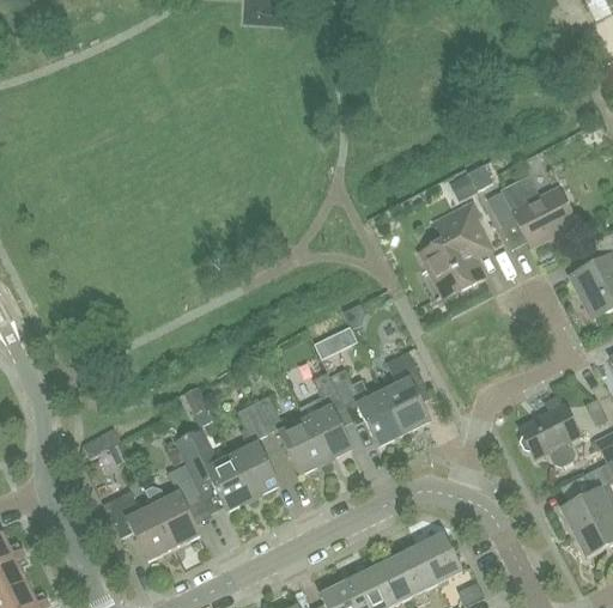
[(478,189),(493,181),(484,163),(468,171),(478,189)]
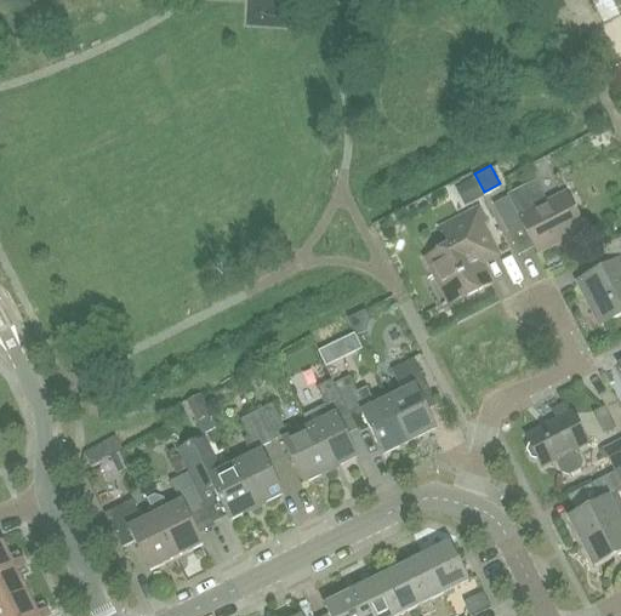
[(547,199),(536,178),(494,200),(507,228),(523,220),(539,250),(567,235),(564,231),(582,221),(567,189),(547,199)]
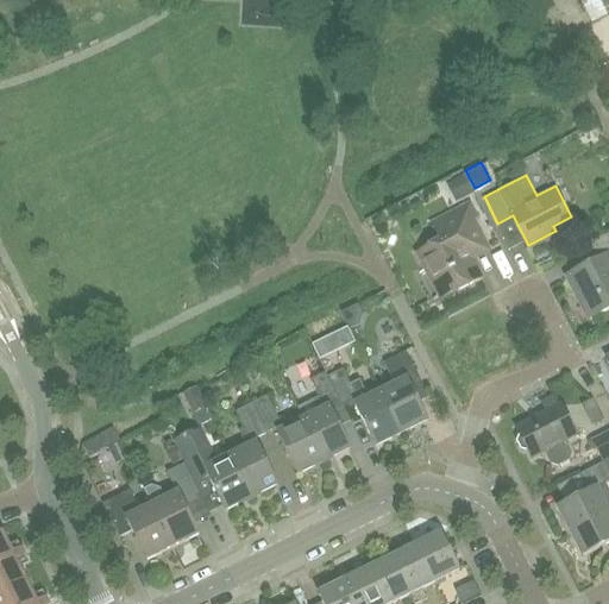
[(459,287),(482,275),(472,256),(489,247),(472,215),(477,214),(470,201),(433,220),(441,238),(418,250),(440,293),(458,283),(459,287)]
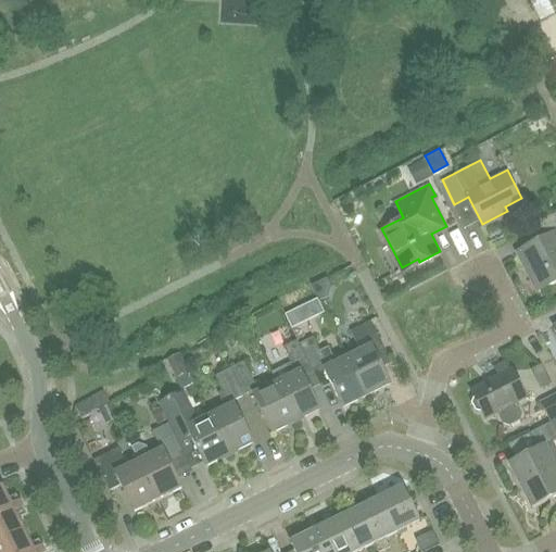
[(555,278),(555,210),(534,222),(542,236),(517,249),(538,289),(555,278)]
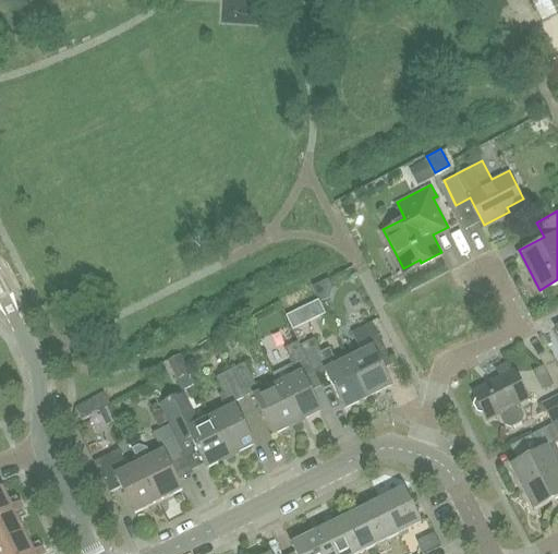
[(465,223),(455,227),(465,253),(475,249),(465,223)]
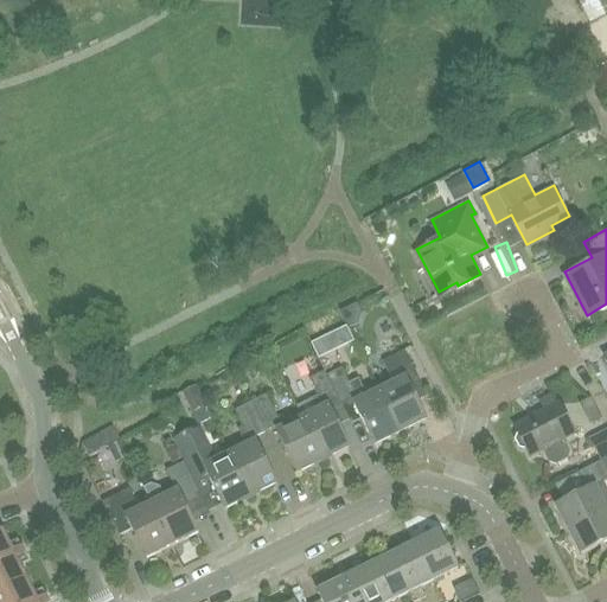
[(345,324),(311,340),(318,356),(352,339),(345,324)]
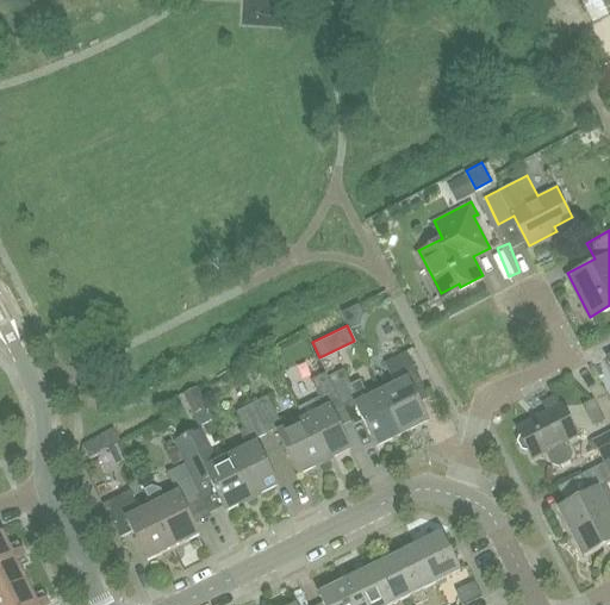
[(383,390),(403,430),(429,418),(410,380),(419,374),(408,349),(385,360),(397,382),(383,390)]
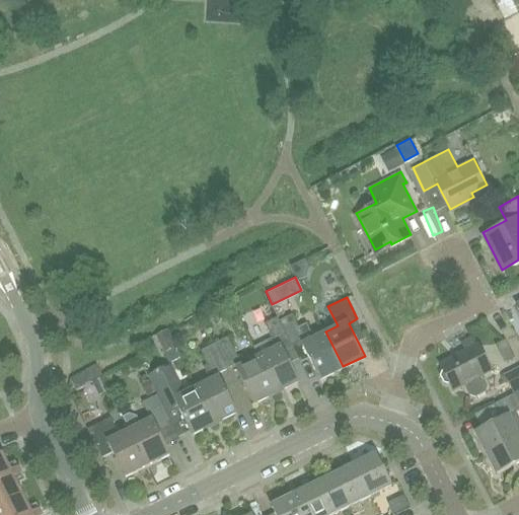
[(343,366),(325,332),(314,337),(307,320),(299,324),(292,311),(280,318),(290,341),(292,344),(301,339),(320,377),(343,366)]
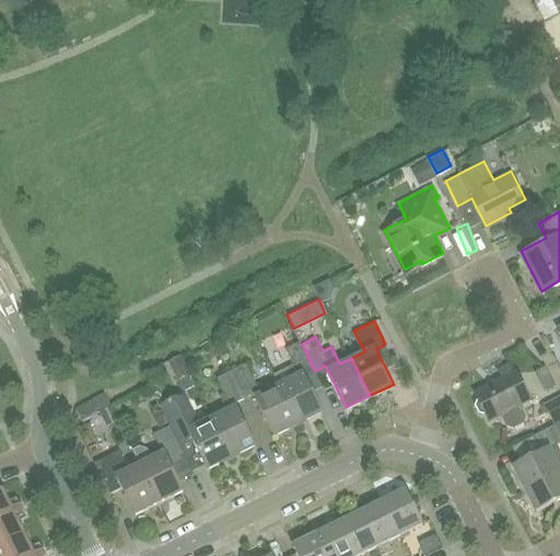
[(313,368),(302,344),(300,339),(286,346),(293,362),(272,372),(279,384),(280,383),(299,421),(323,409),(304,372),(313,368)]
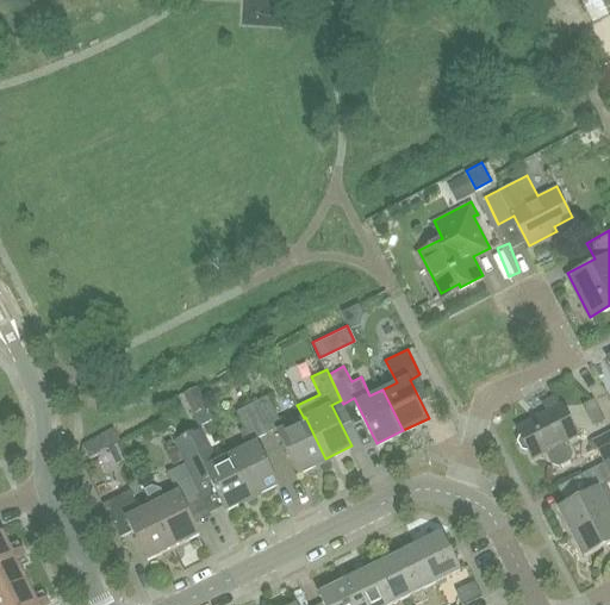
[(305,417),(304,418),(291,424),(288,419),(280,417),(268,393),(251,401),(266,431),(277,426),(299,472),(325,459),(305,417)]
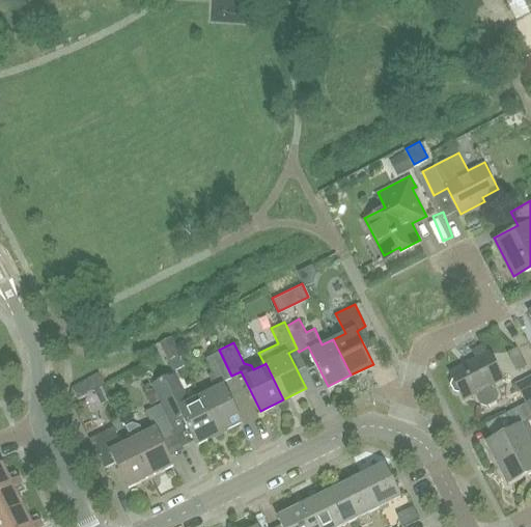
[(214,385),(231,376),(219,350),(205,356),(213,370),(207,372),(214,385)]
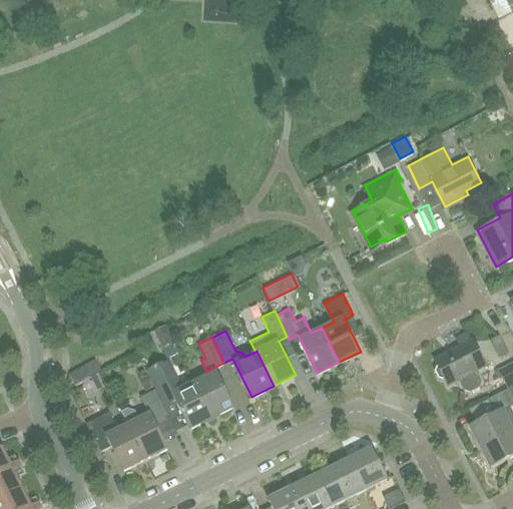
[(482,379),(479,373),(474,371),(486,365),(472,338),(435,358),(438,365),(436,370),(440,376),(445,377),(449,384),(463,377),(461,383),(464,388),(470,390),(480,385),(482,379)]
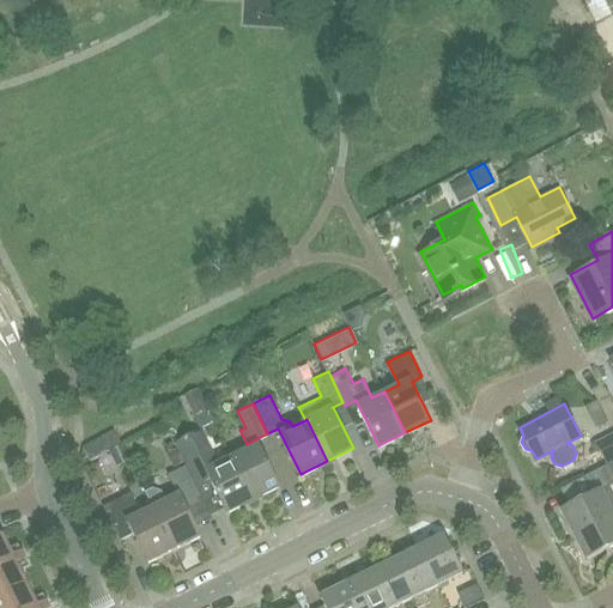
[(218,463),(201,430),(180,441),(196,475),(193,476),(202,497),(217,491),(226,510),(253,497),(232,456),(218,463)]
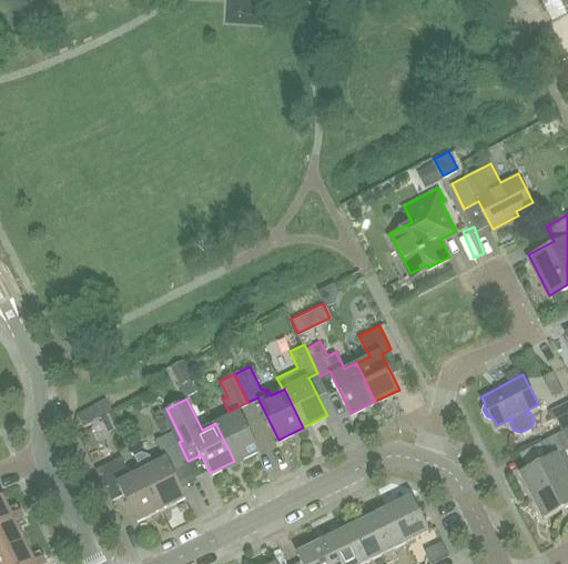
[(567,400),(553,409),(564,429),(565,427),(567,425),(567,400)]
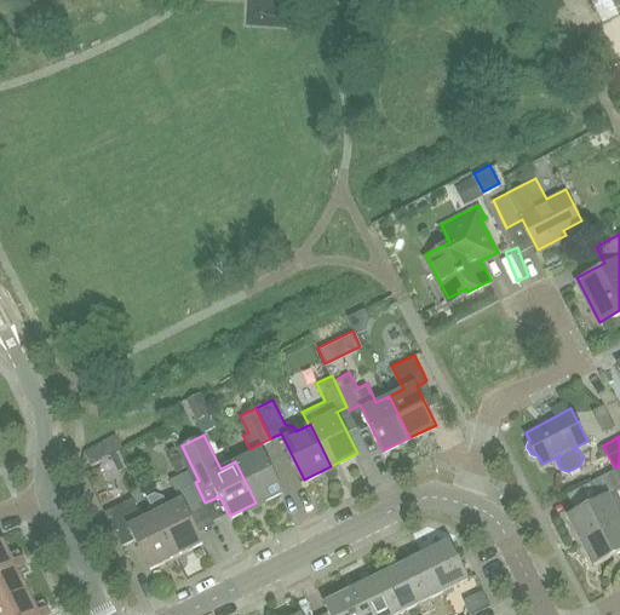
[(92,444),(84,449),(92,464),(101,459),(92,444)]
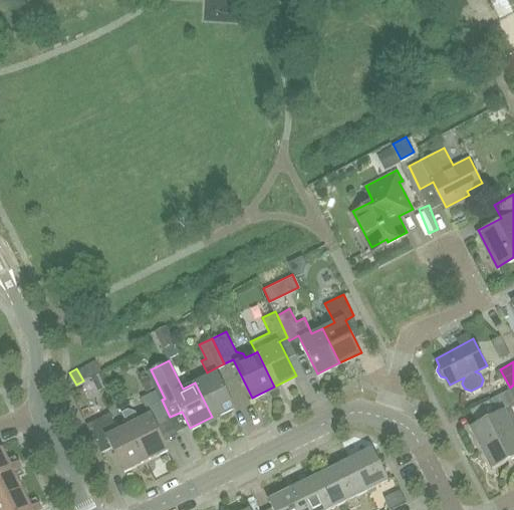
[(195,383),(212,417),(234,406),(217,371),(195,383)]
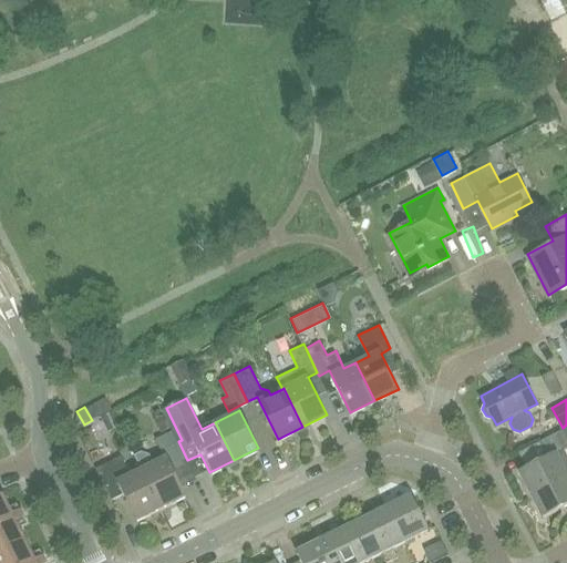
[(566,432),(564,427),(563,428),(540,439),(548,456),(519,470),(532,493),(566,474),(566,454),(564,448),(566,446),(566,432)]
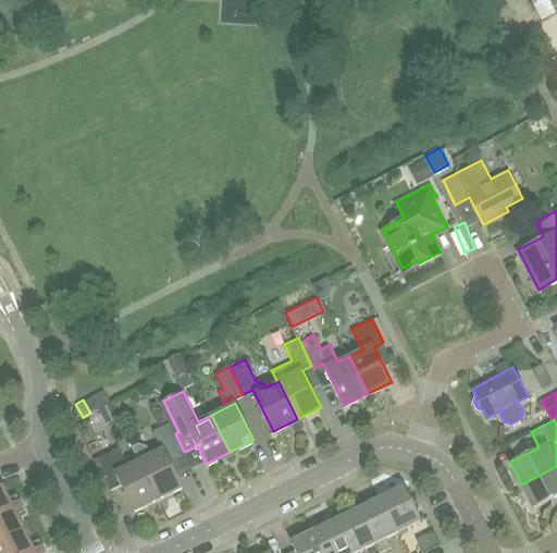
[(139,459),(159,498),(183,486),(170,459),(184,452),(175,433),(169,421),(152,429),(162,447),(151,453),(147,444),(139,442),(133,445),(139,459)]
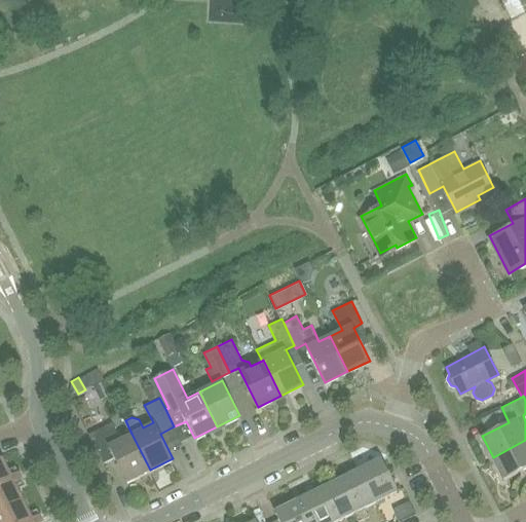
[(150,470),(132,434),(121,439),(112,421),(89,433),(104,461),(115,456),(127,481),(150,470)]
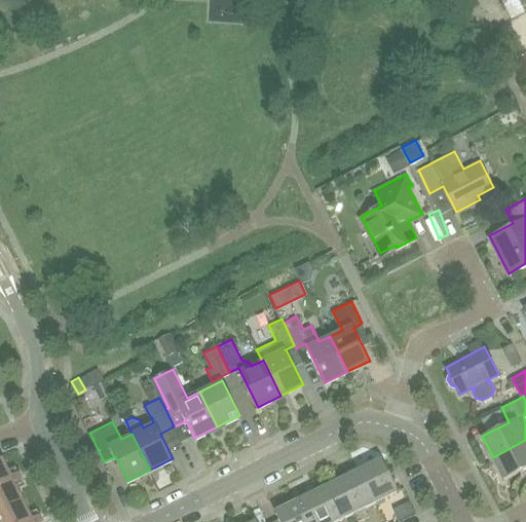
[(525,440),(493,457),(503,478),(524,468),(525,472),(525,440)]
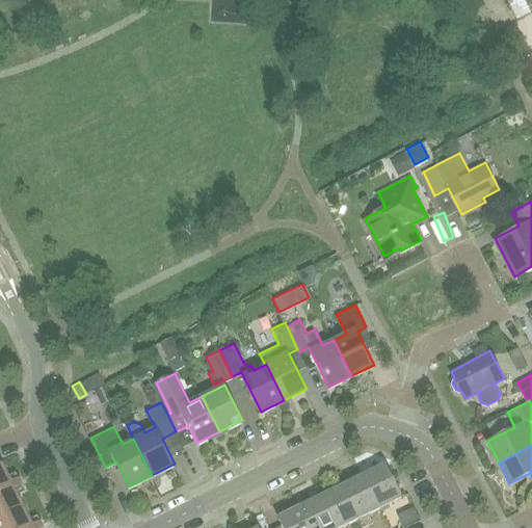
[(0,517),(25,505),(16,487),(24,483),(20,476),(11,480),(2,463),(0,463),(0,517)]
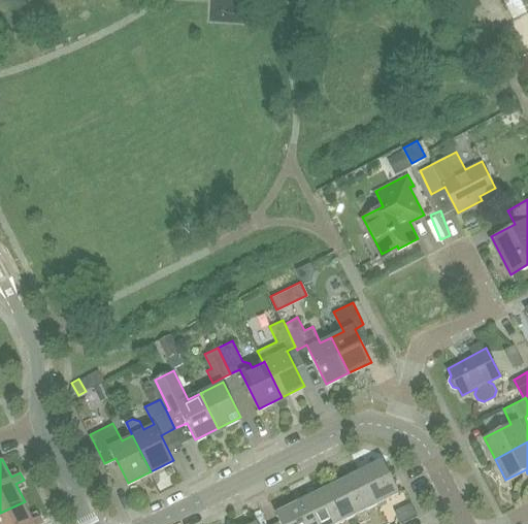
[(361,469),(376,502),(398,492),(383,459),(361,469)]
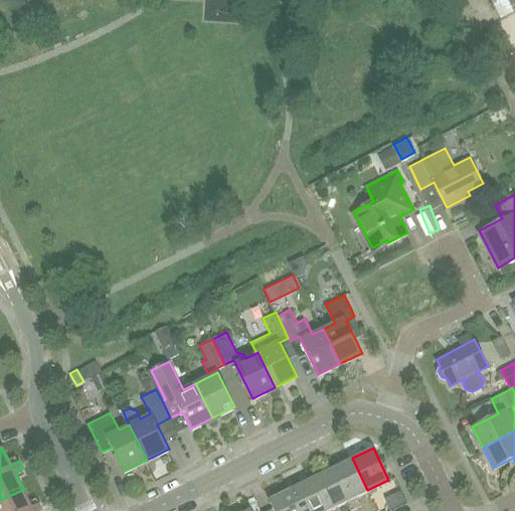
[(356,496),(367,490),(352,458),(331,469),(347,500),(351,508),(360,503),(356,496)]
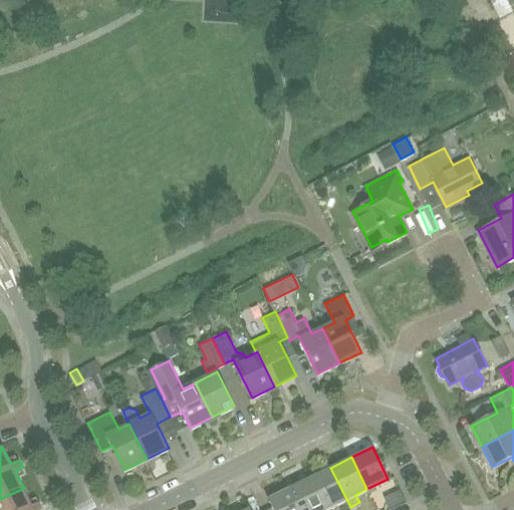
[(326,509),(346,499),(330,468),(310,478),(326,509)]
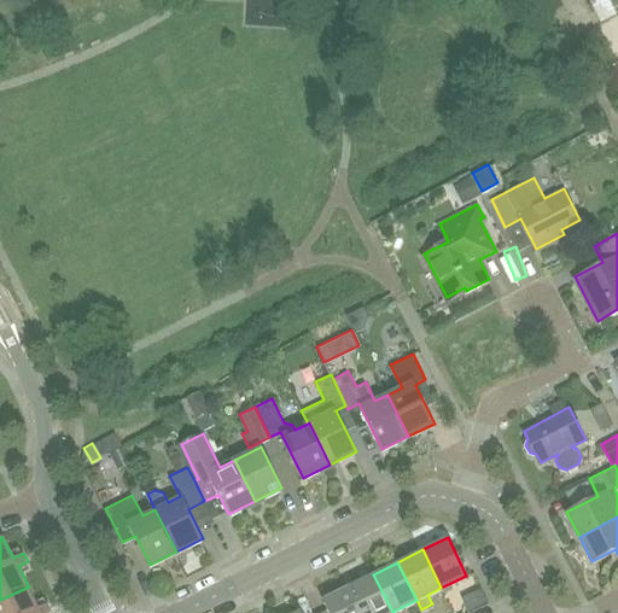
[(390,612),(392,612),(373,574),(348,587),(361,612),(390,612)]
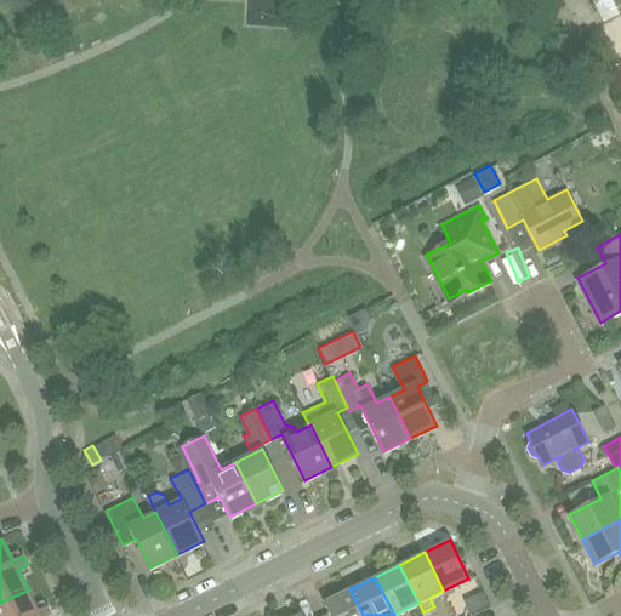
[(0,615),(49,615),(52,615),(47,605),(39,610),(29,589),(0,603),(0,615)]
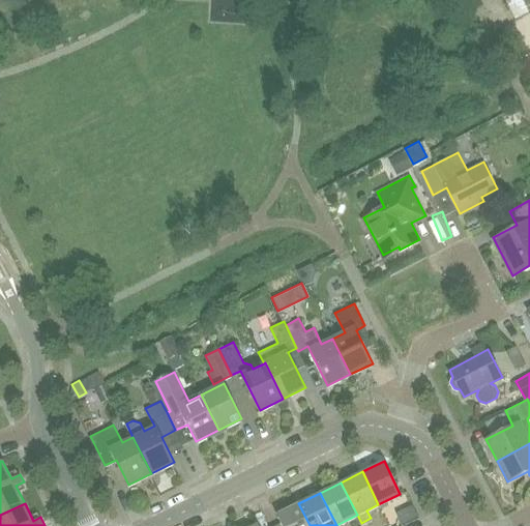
[(310,525),(298,503),(277,514),(283,525),(310,525)]
